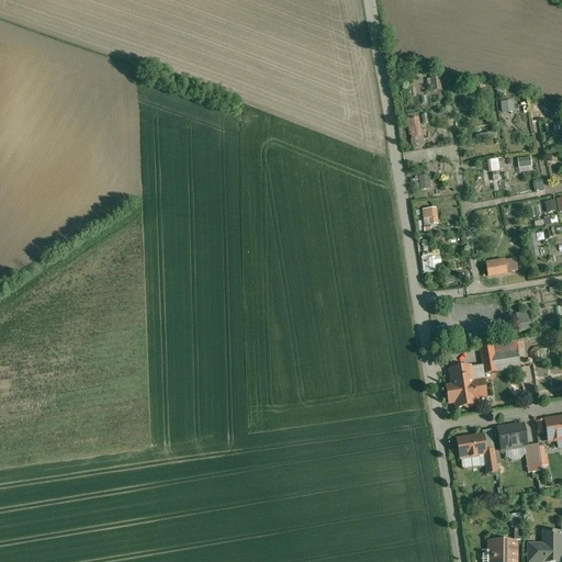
[(440,77),(429,78),(430,91),(441,90),(440,77)]
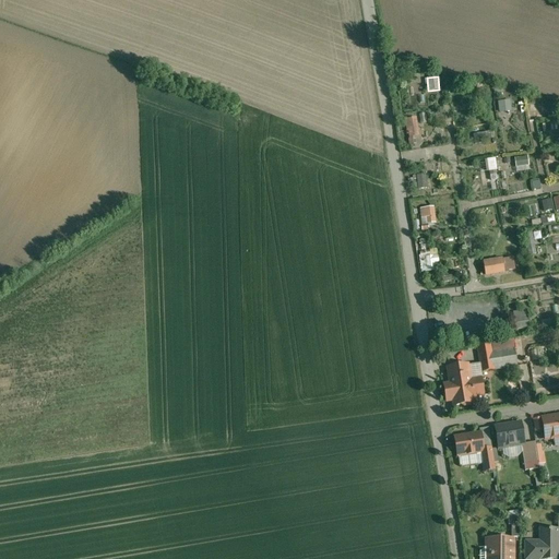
[(420,117),(408,118),(409,144),(416,144),(415,135),(420,135),(420,117)]
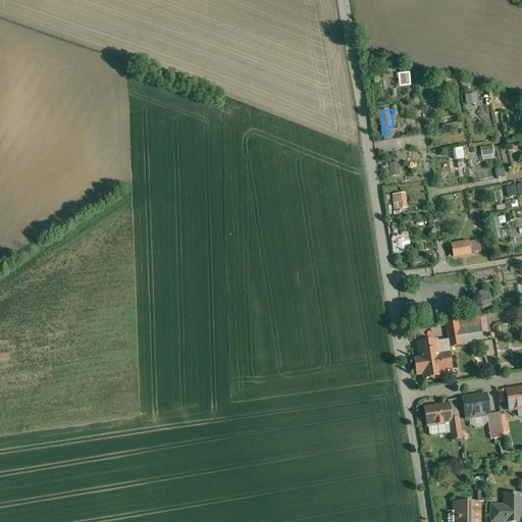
[(444,125),(446,135),(461,131),(459,122),(444,125)]
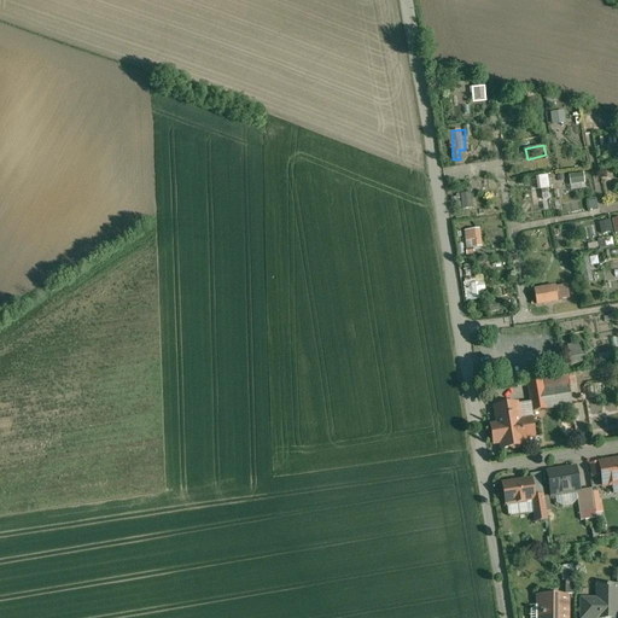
[(572,174),(573,190),(589,188),(588,173),(572,174)]
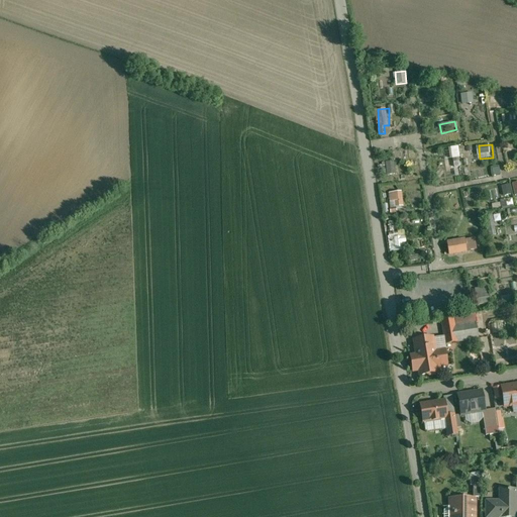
[(463,157),(461,146),(451,147),(453,159),(463,157)]
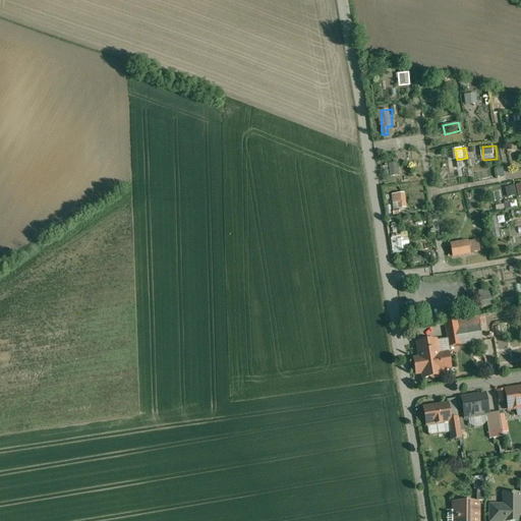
[(391,163),(392,176),(401,176),(400,163),(391,163)]
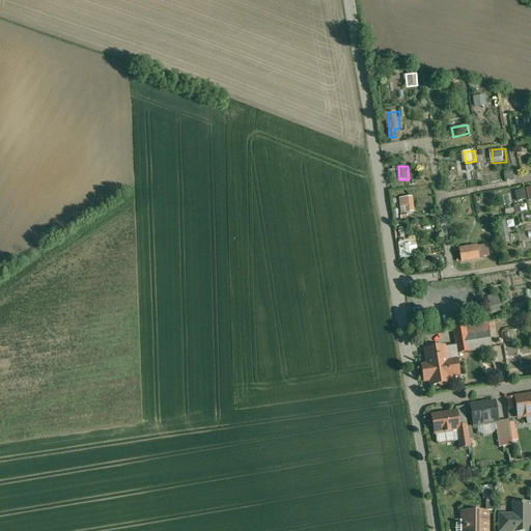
[(516,213),(529,212),(527,190),(519,190),(520,205),(515,205),(516,213)]
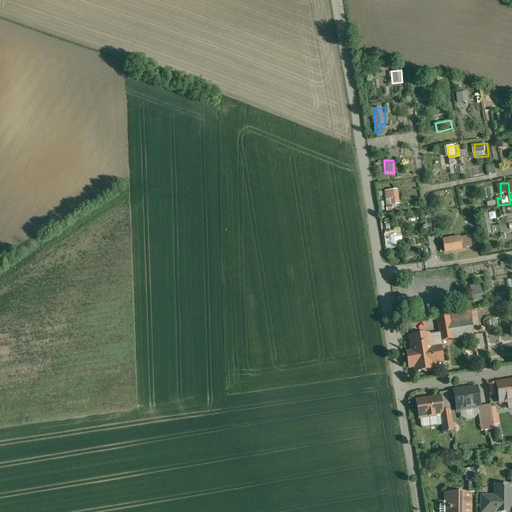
[(387,205),(401,205),(400,189),(387,190),(387,205)]
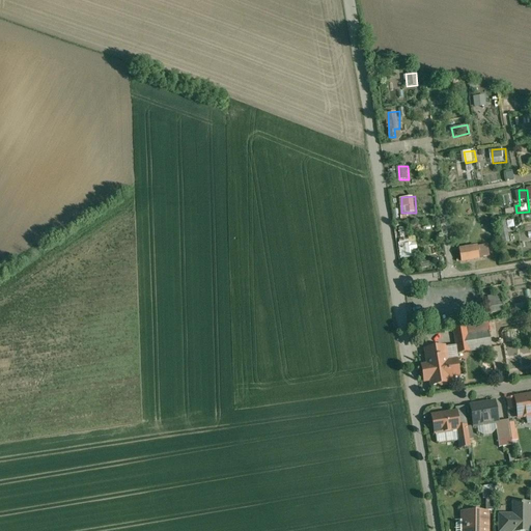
[(509,220),(502,221),(503,243),(511,242),(509,220)]
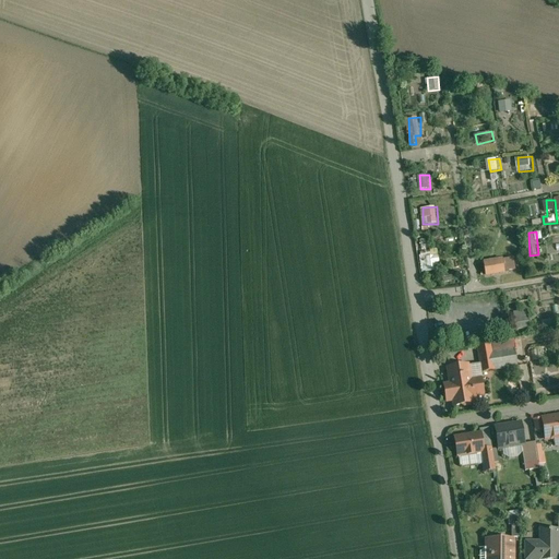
[(558,249),(558,236),(547,238),(551,264),(558,263),(558,252),(556,253),(556,250),(558,249)]
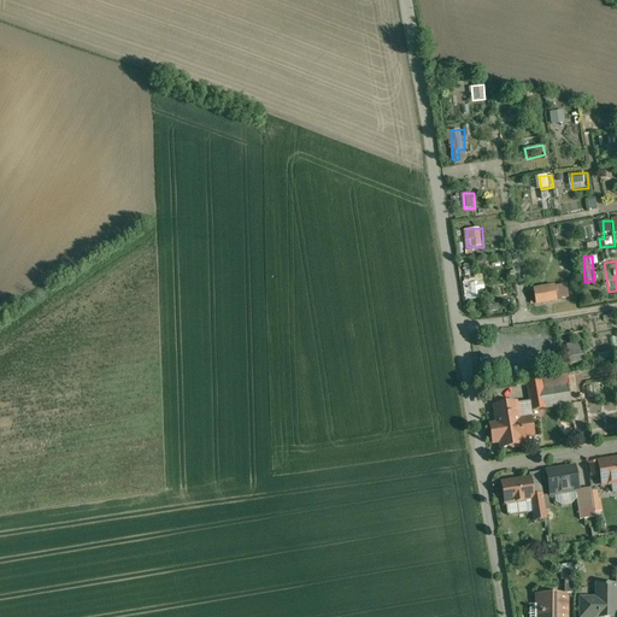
[(483,299),(482,289),(488,289),(487,282),(468,283),(469,300),(483,299)]
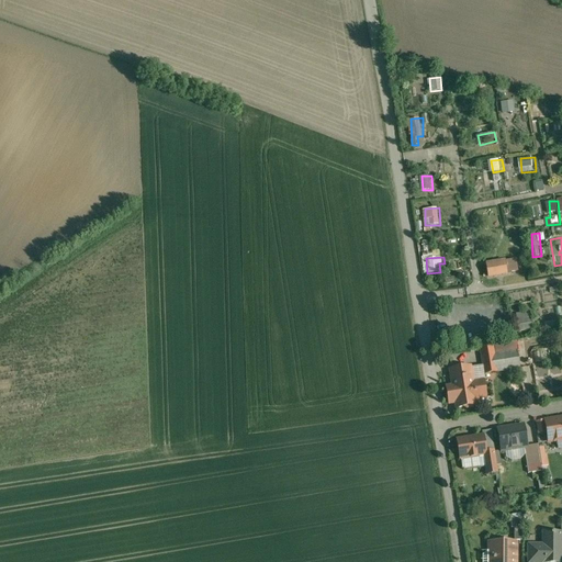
[(501,262),(486,265),(489,277),(503,274),(501,262)]
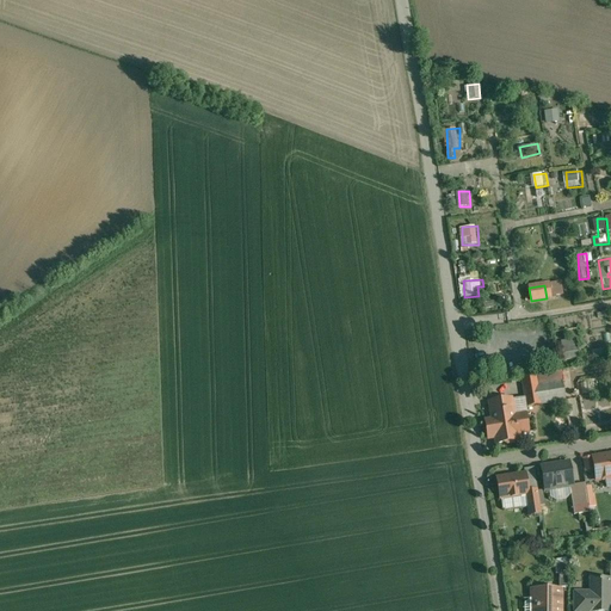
[(565,344),(568,359),(582,357),(579,341),(565,344)]
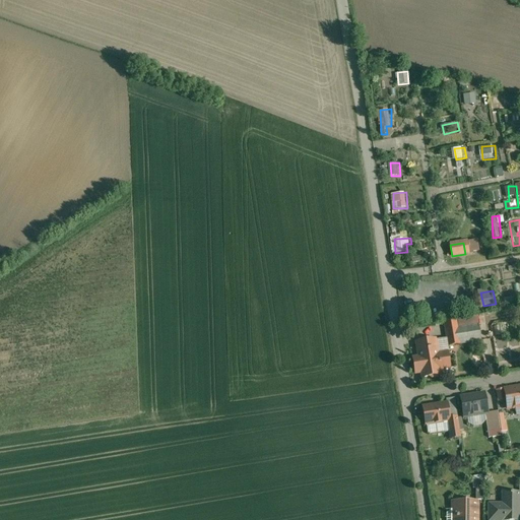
[(457,320),(444,323),(446,331),(459,329),(457,320)]
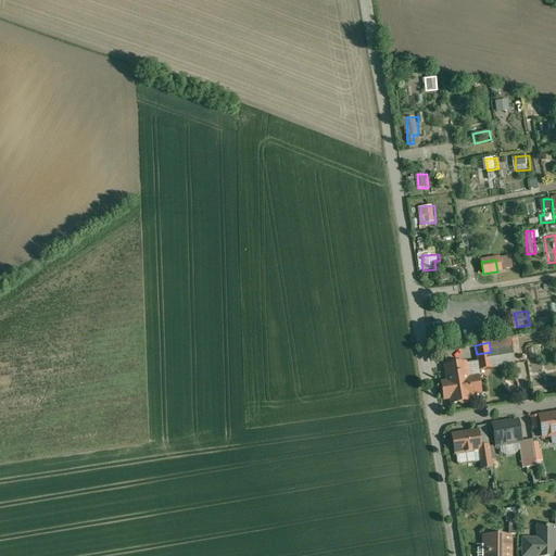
[(491,352),(477,354),(479,370),(515,364),(512,348),(491,352)]
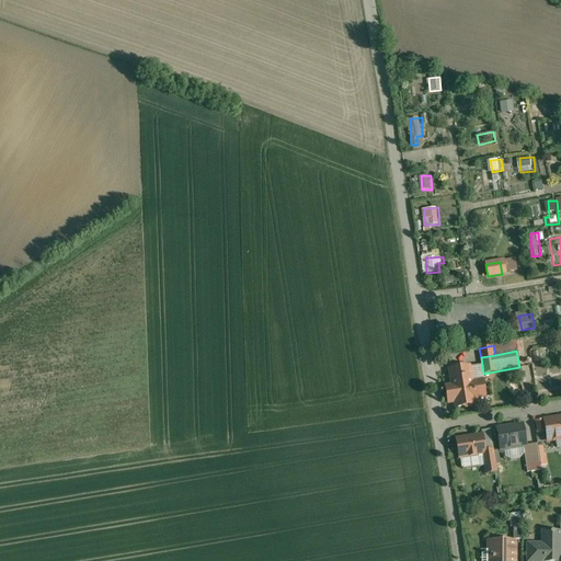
[(472,384),(469,367),(449,370),(453,387),(446,388),(448,403),(455,402),(456,409),(464,407),(466,409),(472,408),(473,405),(476,405),(474,399),(485,398),(482,381),(472,384)]
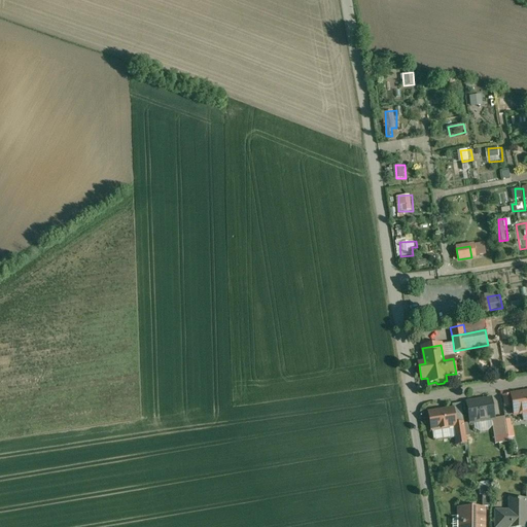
[(526,392),(524,393),(524,394),(517,395),(517,394),(512,395),(515,415),(526,413),(526,392)]
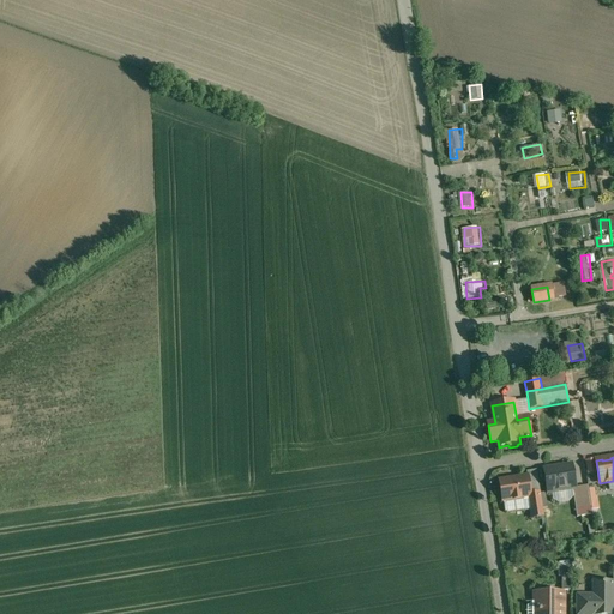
[(572,467),(557,469),(555,468),(545,470),(548,493),(576,488),(572,467)]
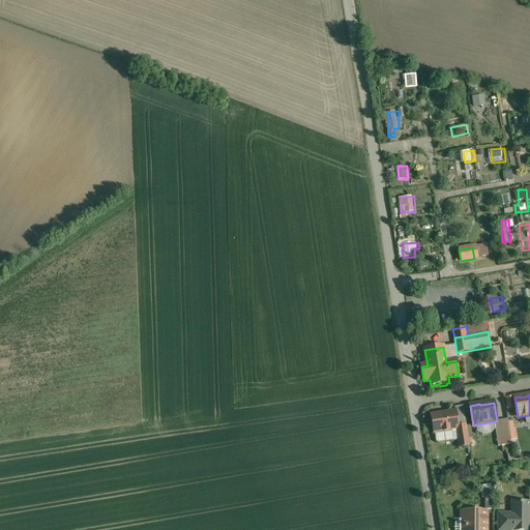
[(455,412),(432,416),(434,434),(443,432),(443,433),(450,432),(449,431),(455,430),(459,430),(458,428),(455,412)]
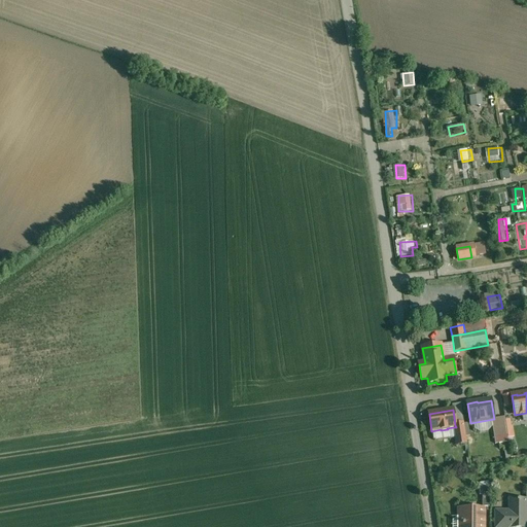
[(507,435),(504,417),(496,418),(499,436),(507,435)]
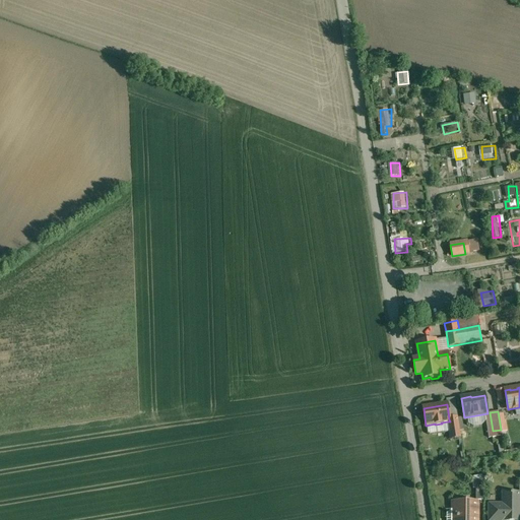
[(458,417),(449,419),(450,421),(447,421),(448,428),(459,426),(458,417)]
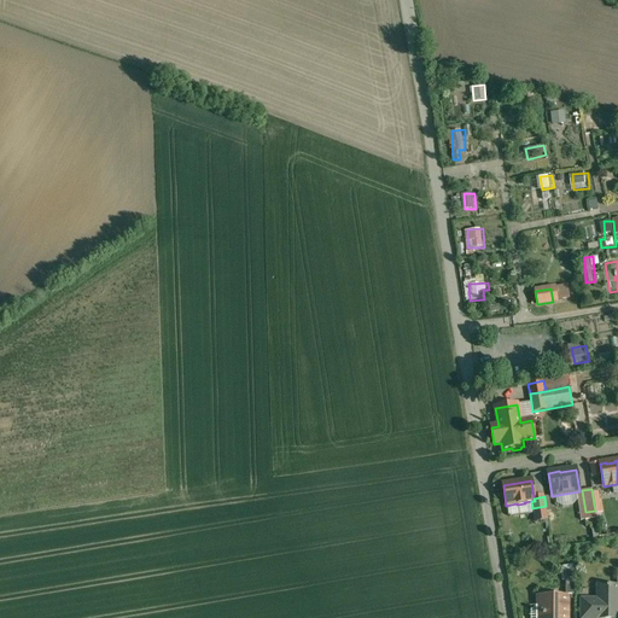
[(617,587),(599,587),(599,588),(600,588),(600,600),(582,600),(581,617),(617,617),(617,598),(617,587)]
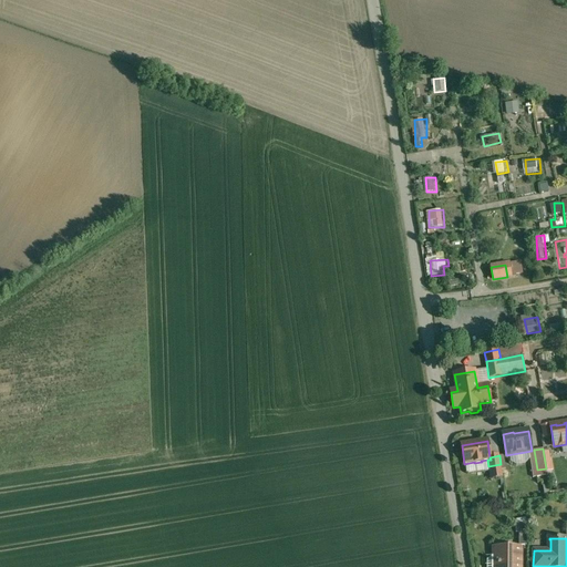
[(514,548),(494,548),(494,558),(497,558),(497,566),(516,566),(517,566),(521,566),(521,556),(514,556),(514,548)]
